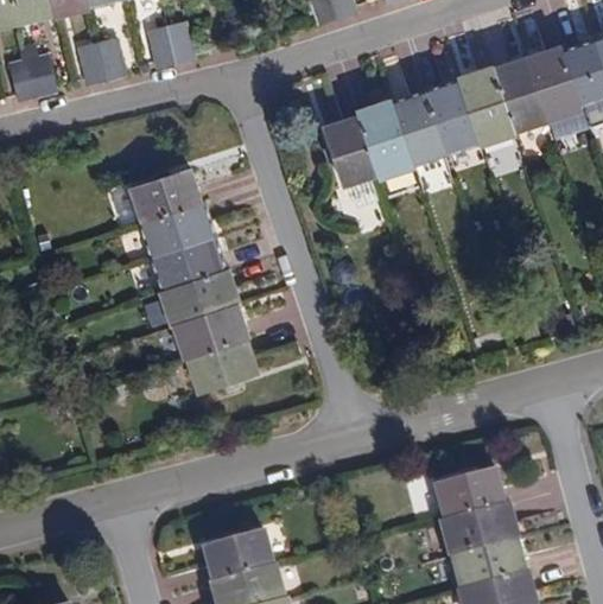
[(51,0),(16,0),(21,23),(55,16),(51,0)]
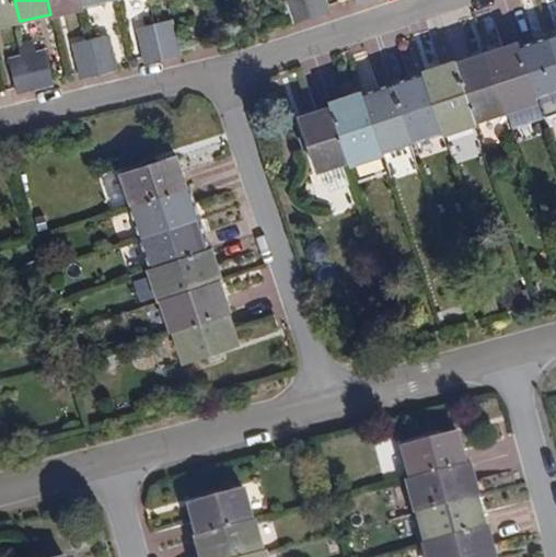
[(82,6),(80,0),(47,0),(50,14),(50,15),(83,9),(82,6)]
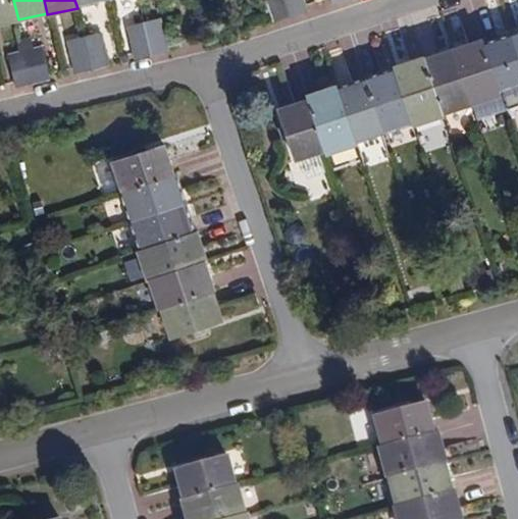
[(269,0),(275,18),(288,15),(282,0),(269,0)]
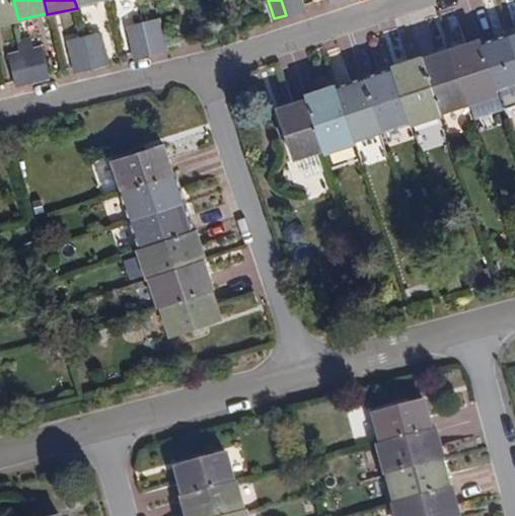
[(281,0),(286,15),(303,9),(299,0),(281,0)]
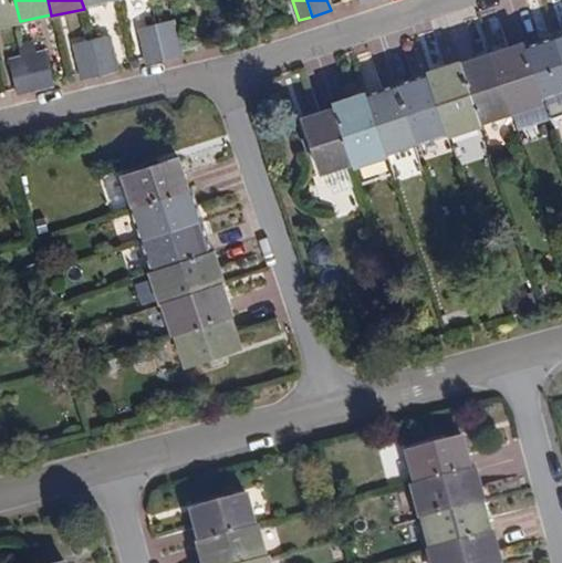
[(156,25),(164,58),(179,54),(173,21),(156,25)]
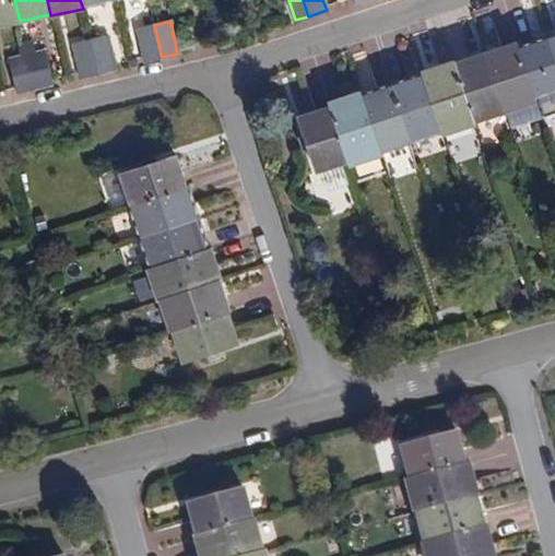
[(146,62),(162,57),(154,25),(139,28),(146,62)]
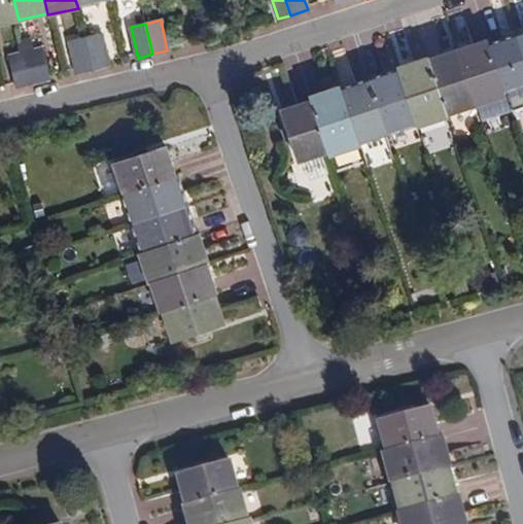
[(102,34),(85,38),(93,69),(109,65),(102,34)]
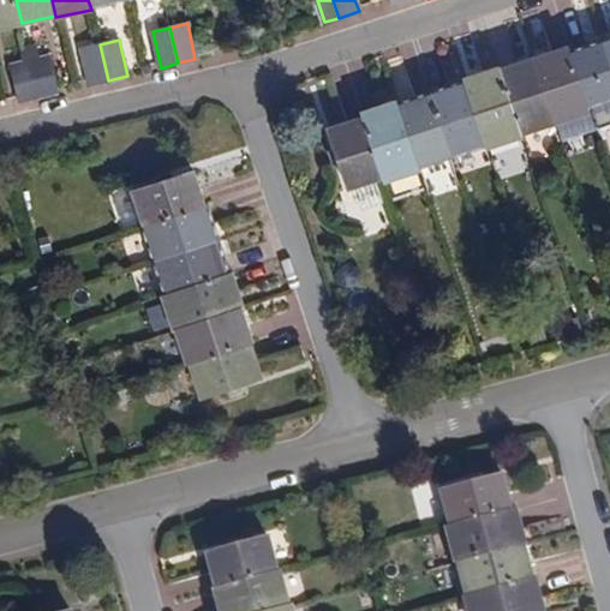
[(587,108),(609,100),(609,61),(603,40),(568,52),(587,108)]
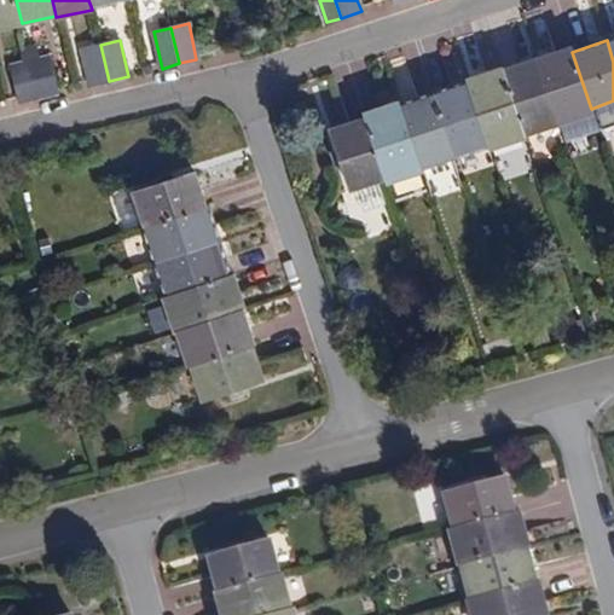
[(109,81),(100,45),(84,48),(93,85),(109,81)]
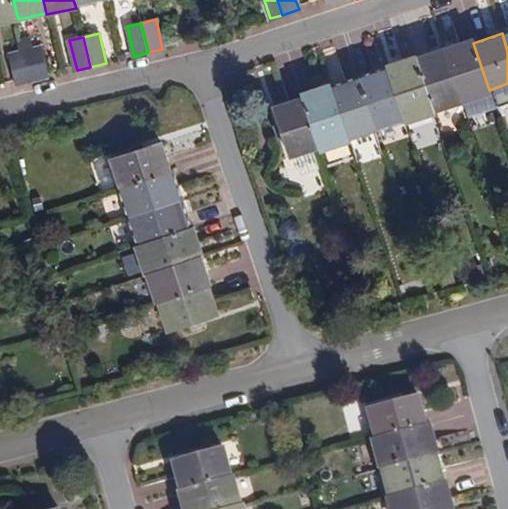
[(489,90),(473,43),(472,39),(442,49),(460,104),(490,95),(489,90)]
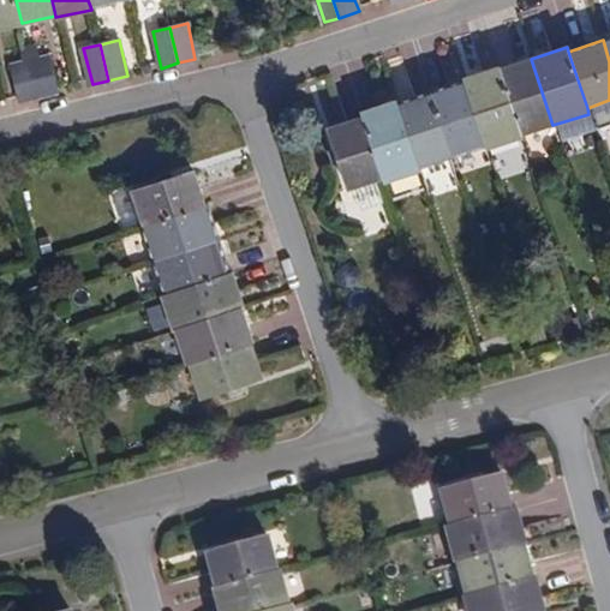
[(30,60),(39,96),(57,93),(48,57),(30,60)]
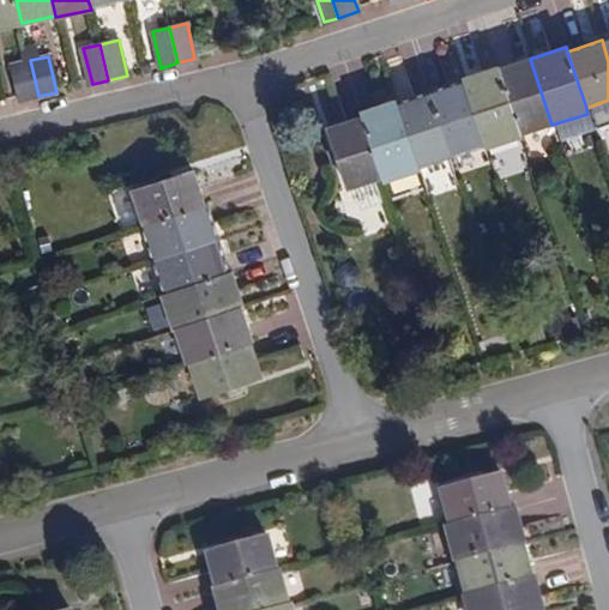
[(496,71),(519,136),(552,125),(530,59),(496,71)]
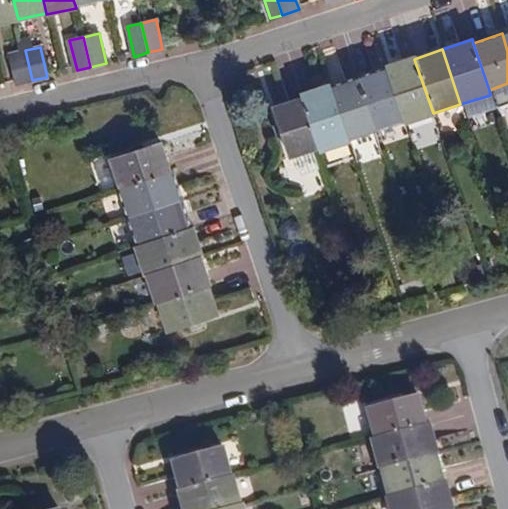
[(32,80),(25,50),(11,53),(18,84),(32,80)]
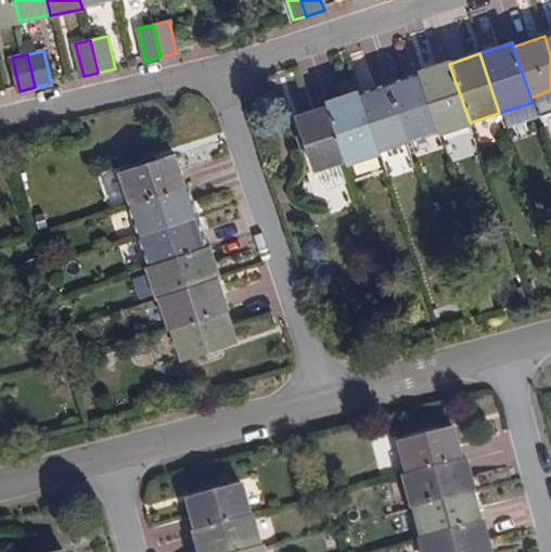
[(419,72),(419,74),(438,132),(439,135),(470,125),(470,123),(449,64),(449,61),(419,72)]
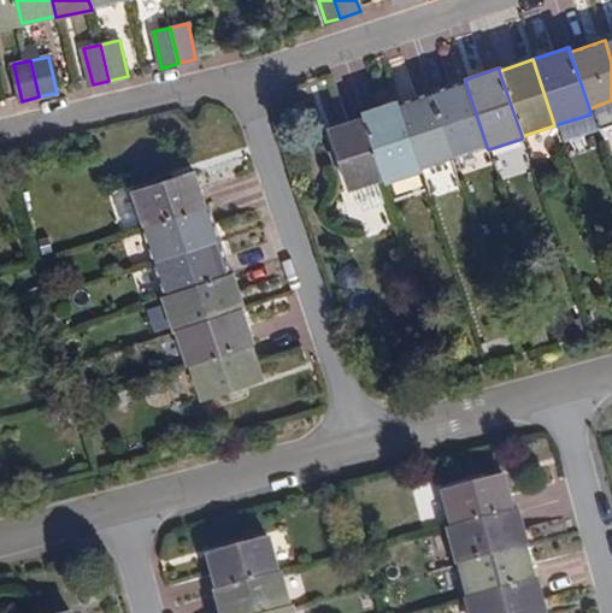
[(431,93),(453,157),(487,147),(465,82),(431,93)]
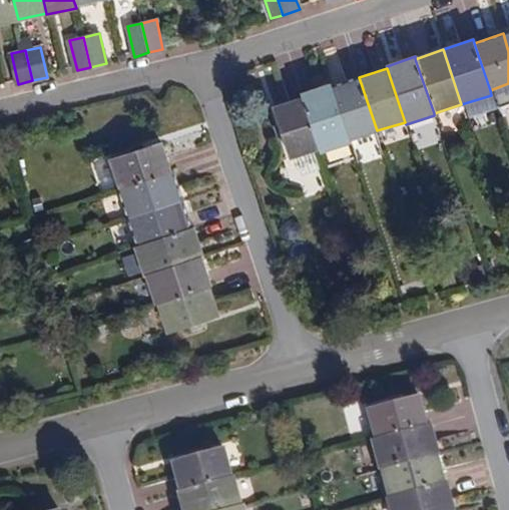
[(329,88),(347,141),(377,130),(359,77),(329,88)]
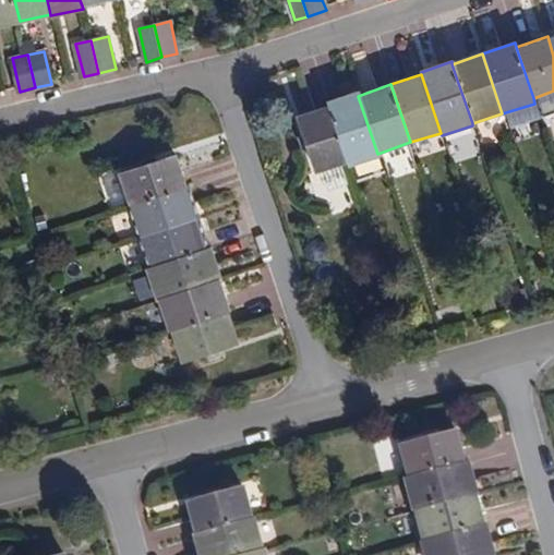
[(326,105),(328,110),(346,164),(348,168),(378,158),(377,154),(358,96),(358,94),(326,105)]
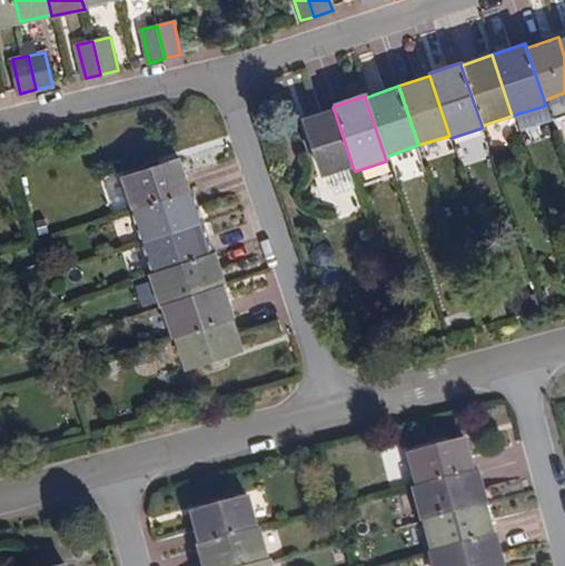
[(554,118),(564,113),(564,96),(548,102),(554,118)]
